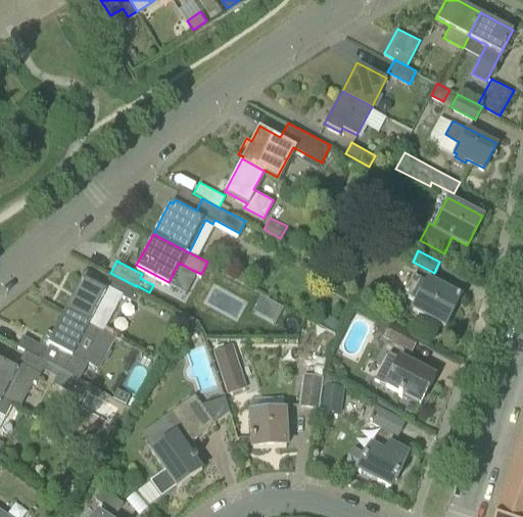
[(445,324),(461,295),(431,280),(430,281),(414,272),(402,292),(417,300),(413,308),(445,324)]
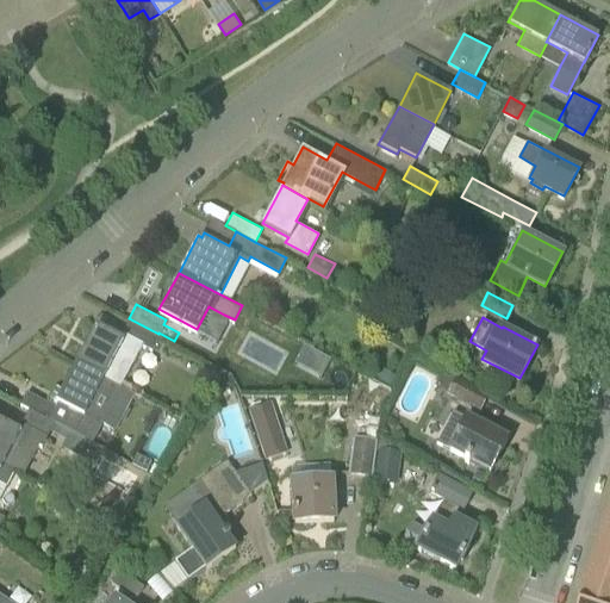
[(125,333),(123,337),(95,323),(76,360),(122,384),(143,342),(151,347),(159,334),(129,318),(122,330),(125,333)]
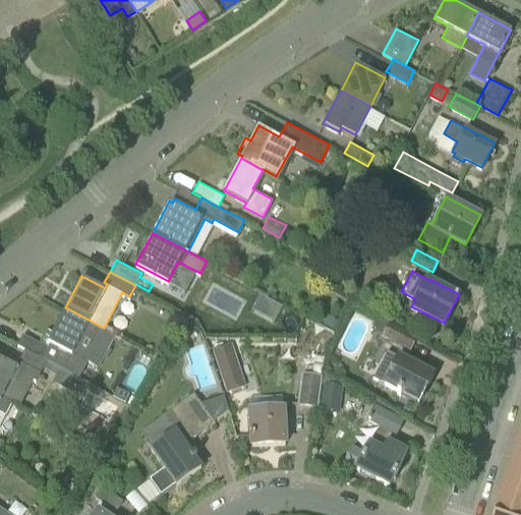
[(274,300),(266,315),(274,320),(282,304),(274,300)]
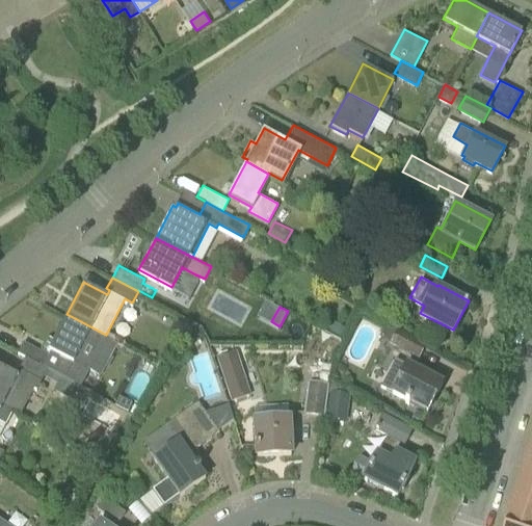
[(23,339),(18,350),(25,354),(48,366),(76,380),(81,383),(106,335),(67,314),(49,348),(50,348),(49,351),(23,339)]
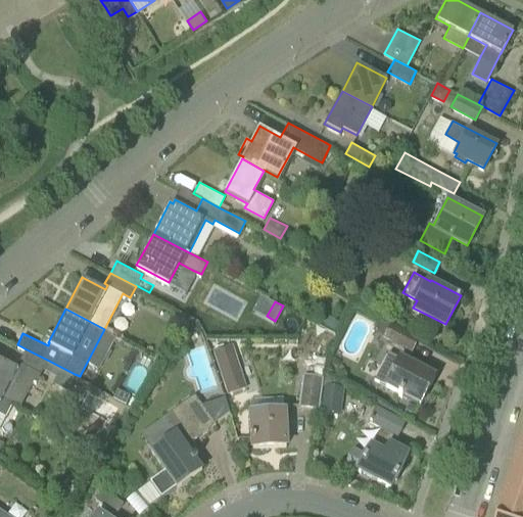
[(339,319),(329,314),(324,323),(334,329),(339,319)]
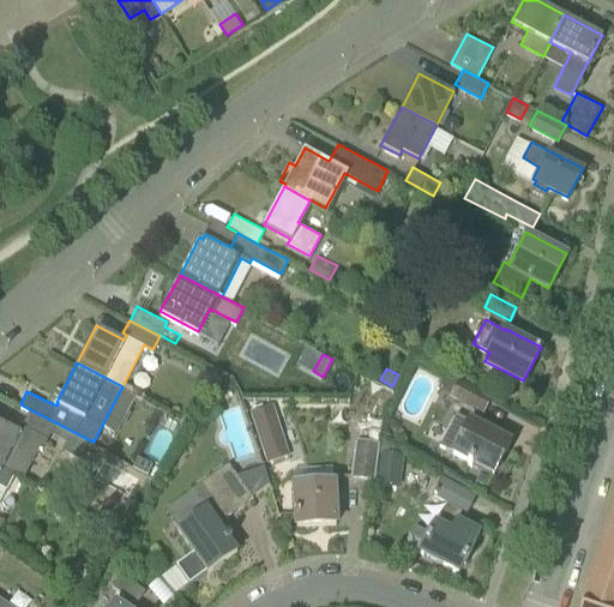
[(224,388),(232,376),(223,370),(215,382),(224,388)]
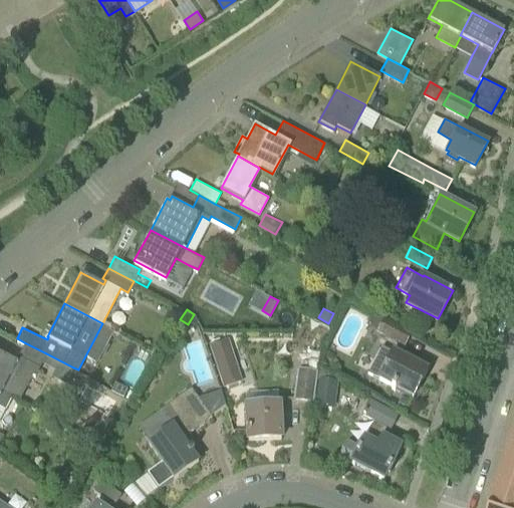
[(383,315),(377,326),(379,327),(378,329),(399,339),(405,342),(411,329),(386,316),(383,315)]
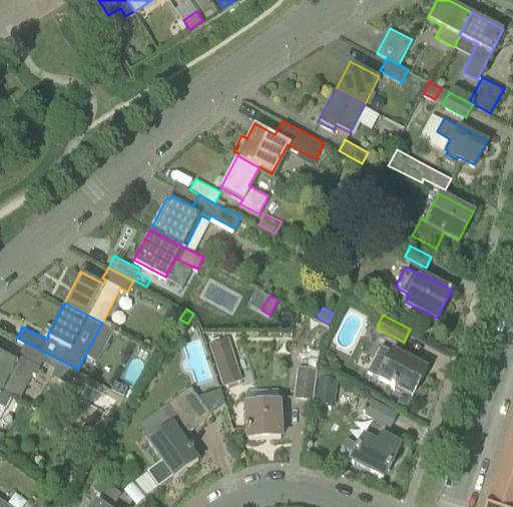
[(241,378),(227,335),(209,341),(223,384),(241,378)]
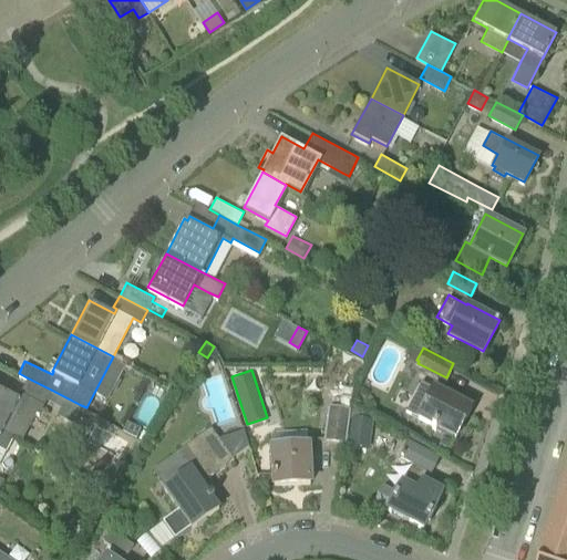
[(0,387),(0,427),(13,435),(22,439),(37,411),(40,412),(51,390),(27,377),(17,396),(0,387)]
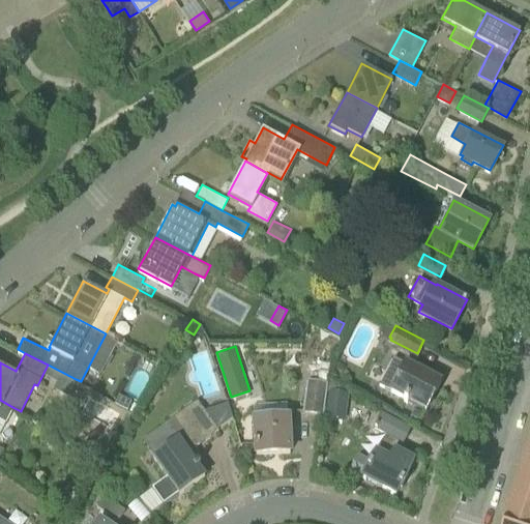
[(427,372),(393,355),(379,382),(404,396),(403,398),(407,400),(410,396),(428,405),(441,379),(440,379),(443,373),(430,366),(427,372)]
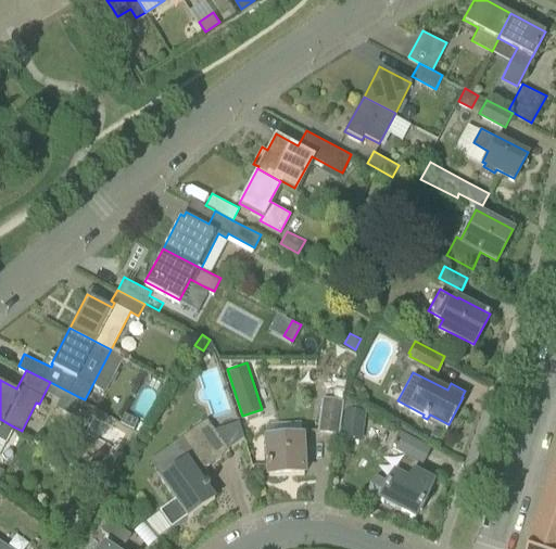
[(325,395),(320,428),(338,430),(344,379),(336,378),(332,396),(325,395)]
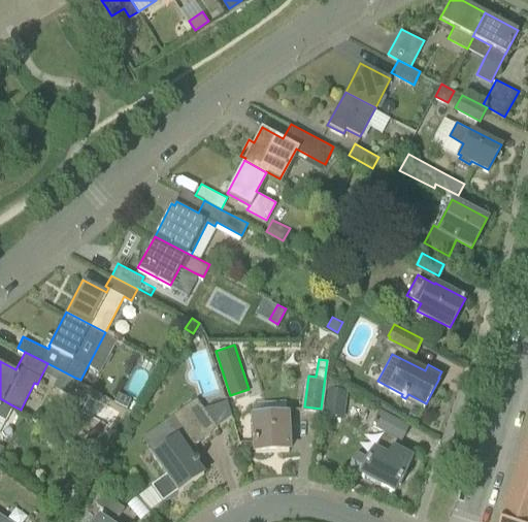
[(327,386),(324,411),(342,413),(345,389),(327,386)]
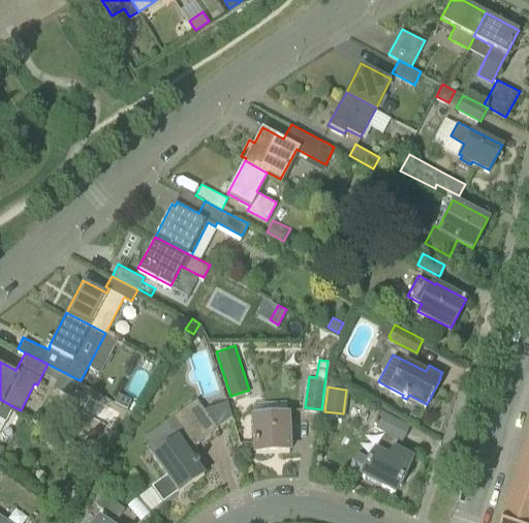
[(127,407),(131,398),(119,392),(115,401),(127,407)]
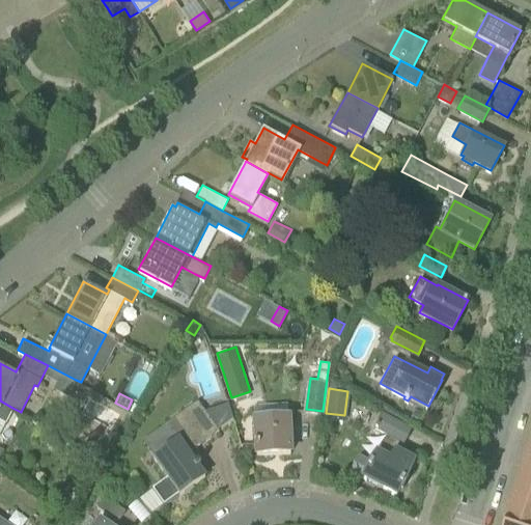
[(151,487),(138,496),(141,499),(152,510),(163,503),(164,503),(204,474),(198,465),(200,463),(198,460),(195,462),(186,447),(193,442),(195,445),(219,429),(219,427),(233,417),(227,402),(205,409),(198,398),(173,415),(186,432),(155,453),(152,456),(167,476),(151,487)]
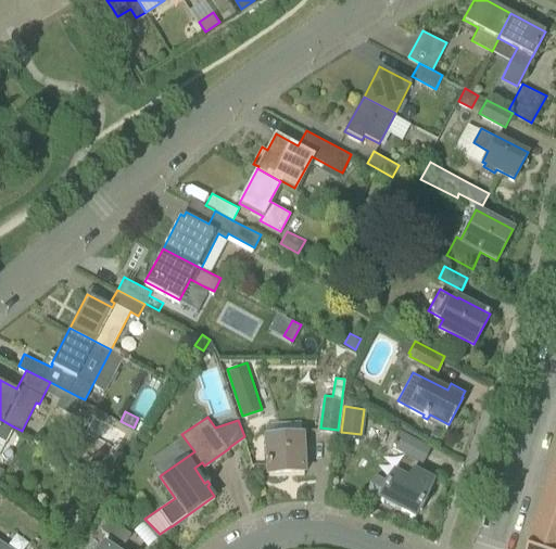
[(2,469),(2,468),(0,465),(0,436),(5,441),(13,426),(0,419),(0,475),(3,469),(2,469)]
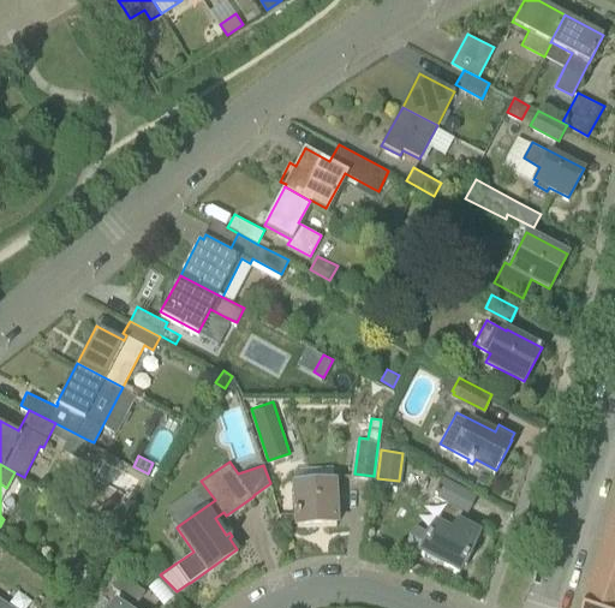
[(150,474),(159,477),(163,469),(155,465),(150,474)]
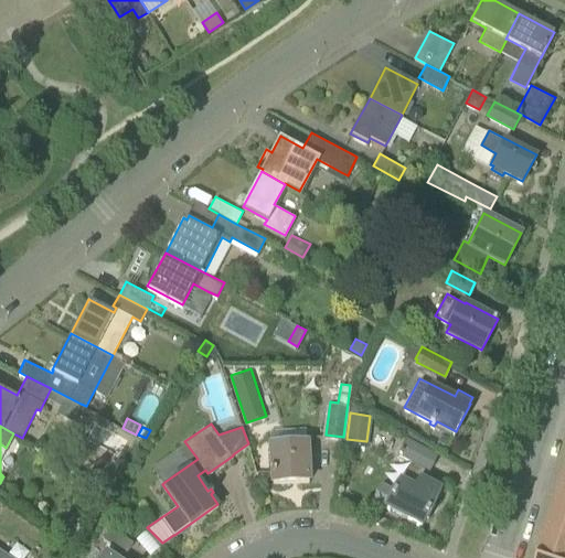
[(443,444),(448,435),(441,431),(436,441),(443,444)]
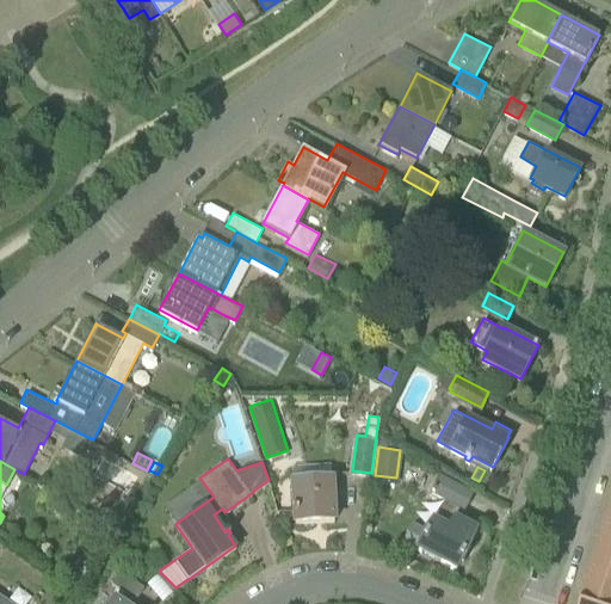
[(295,507),(291,507),(292,512),(295,512),(295,521),(334,518),(332,470),(313,472),(313,478),(292,479),(295,507)]
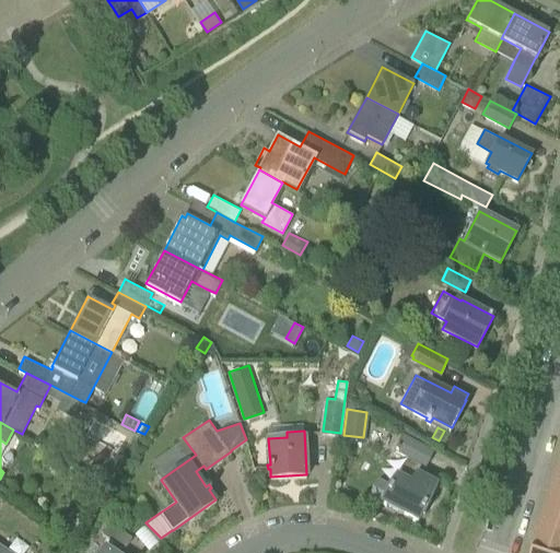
[(409,454),(393,485),(391,484),(388,491),(384,502),(418,519),(438,483),(419,473),(424,462),(426,462),(432,448),(404,434),(396,447),(409,454)]
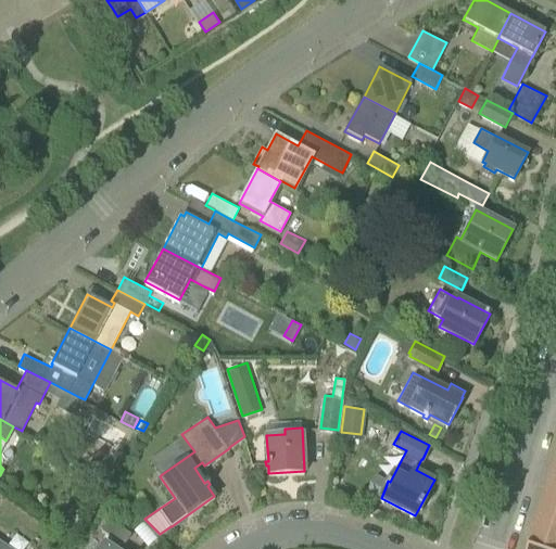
[(555,479),(551,477),(544,499),(555,502),(555,479)]
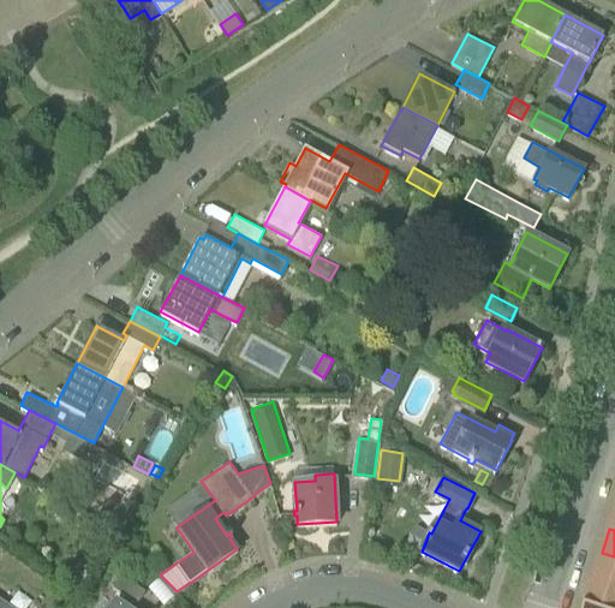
[(124,540),(114,555),(127,564),(137,548),(124,540)]
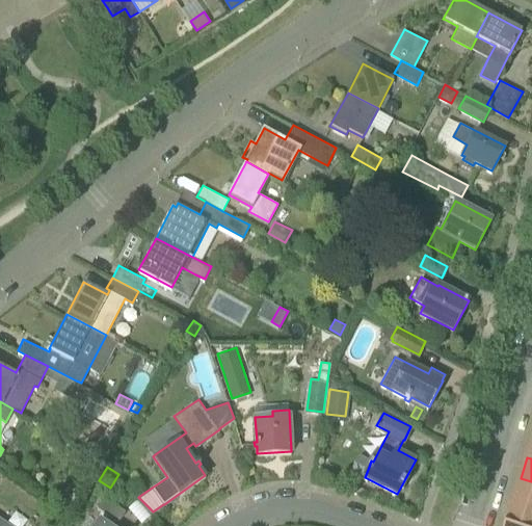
[(531,481),(521,478),(513,498),(531,504),(531,481)]
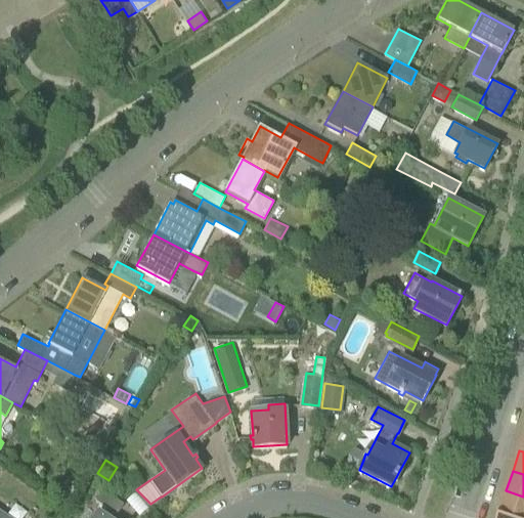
[(108,517),(113,511),(116,513),(124,502),(102,487),(95,498),(104,504),(94,517),(108,517)]
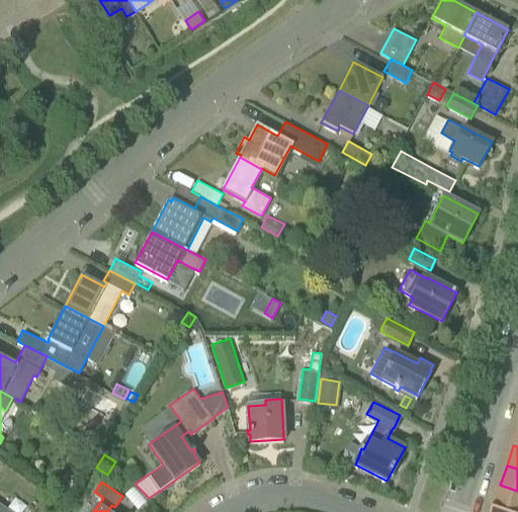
[(517,511),(517,491),(500,485),(493,505),(515,511),(517,511)]
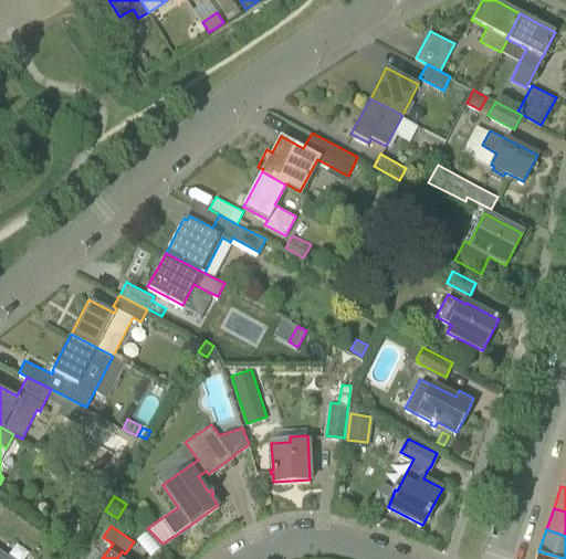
[(0,558),(16,558),(0,548),(0,558)]
